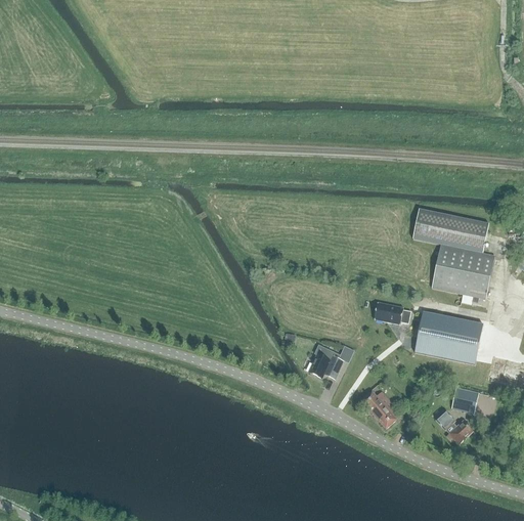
[(440,243),(431,287),(462,293),(461,301),(471,303),(472,300),(478,301),(479,297),(485,298),(494,254),(482,252),(488,222),(419,208),(412,237),(440,243)]
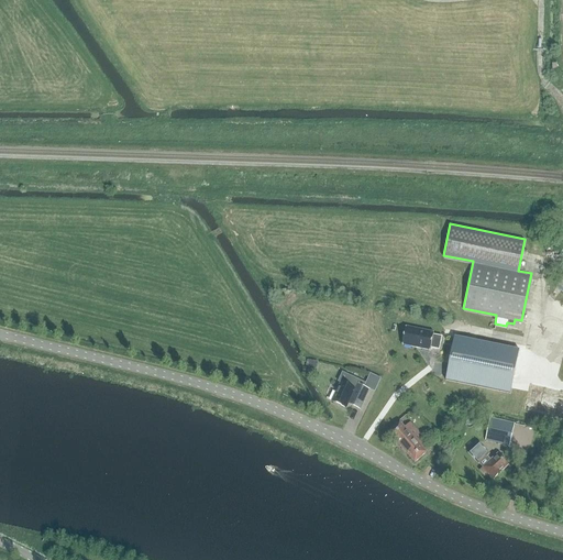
[(401,341),(430,348),(430,346),(439,347),(441,333),(433,331),(433,330),(405,324),(401,341)]
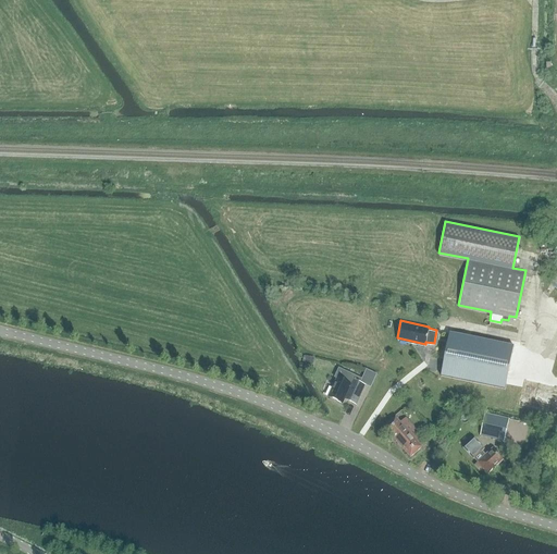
[(453,331),(444,374),(508,388),(517,345),(453,331)]
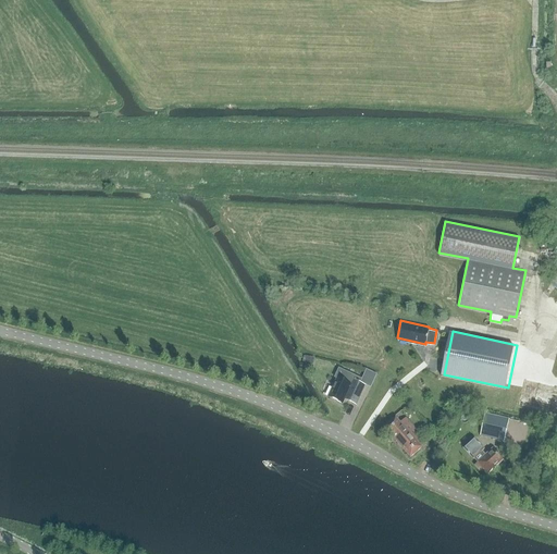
[(306,353),(304,360),(312,362),(313,355),(306,353)]
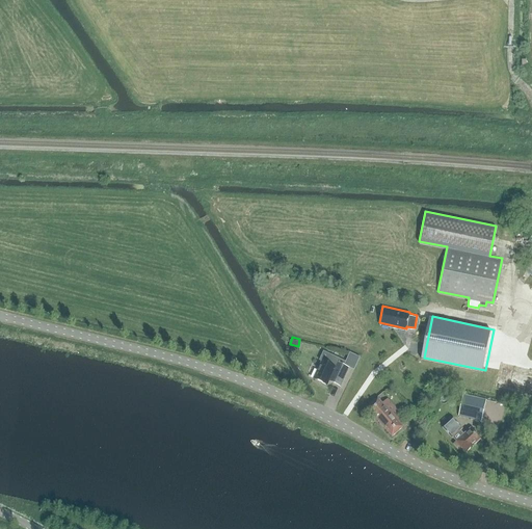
[(326,352),(323,359),(322,359),(313,376),(315,377),(315,378),(318,380),(320,379),(326,382),(328,378),(340,384),(350,362),(339,356),(338,359),(326,352)]
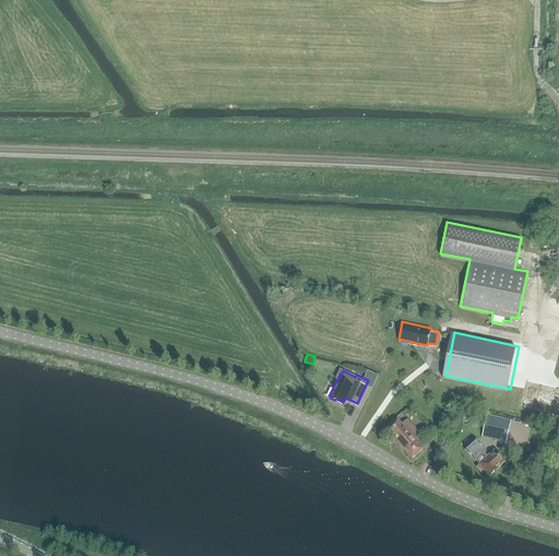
[(486,413),(482,435),(506,440),(510,418),(486,413)]
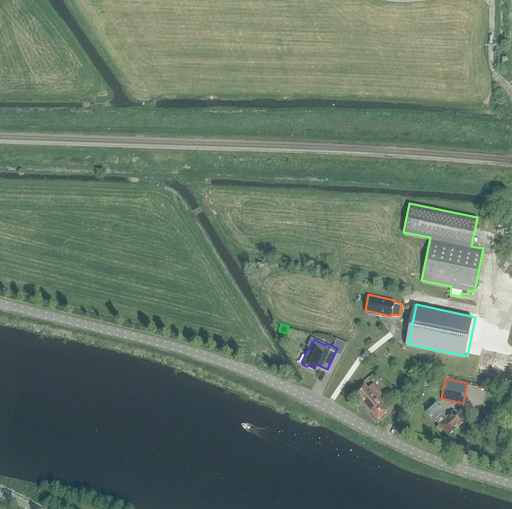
[(377,418),(388,408),(384,404),(389,399),(373,381),(368,386),(364,381),(353,391),(377,418)]
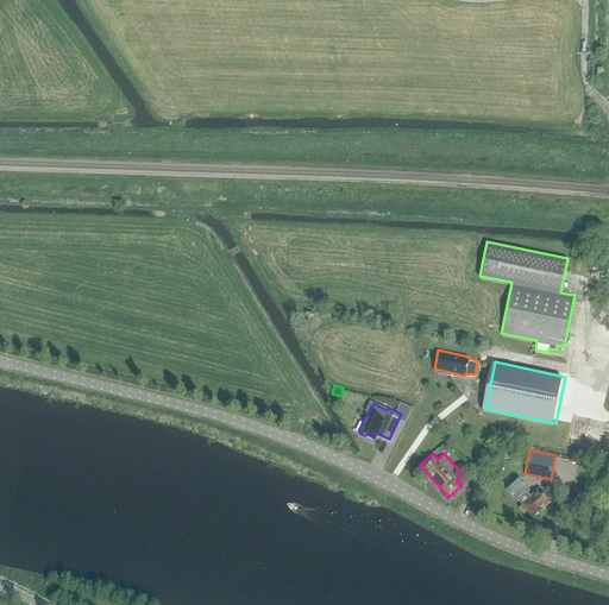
[(539,486),(531,493),(527,490),(529,487),(519,476),(507,485),(516,497),(518,496),(523,503),(521,504),(525,510),(527,508),(533,514),(542,506),(550,499),(539,486)]
